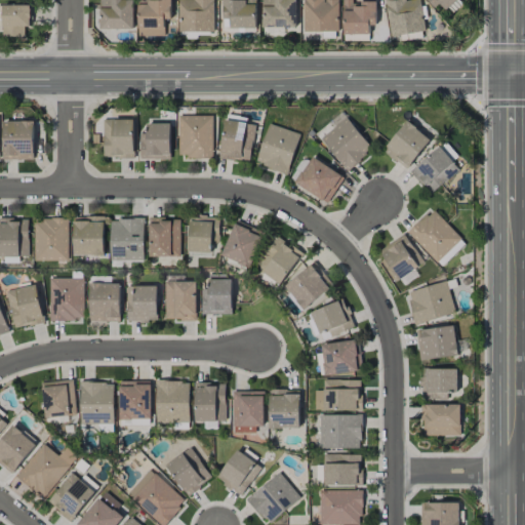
[(133,29),(133,0),(99,0),(101,30),(133,29)]
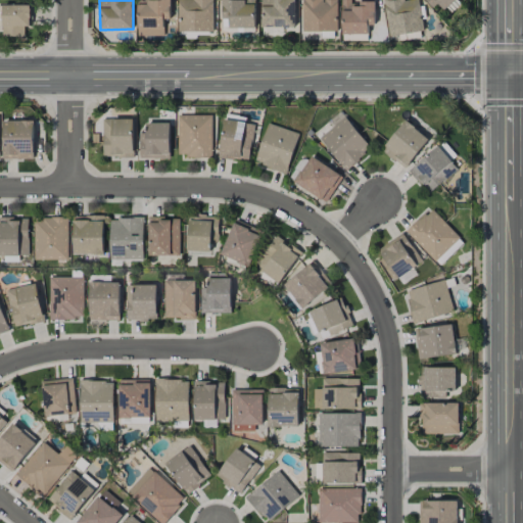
[(164,36),(164,18),(171,18),(170,0),(156,0),(145,0),(144,0),(137,0),(138,36),(164,36)]
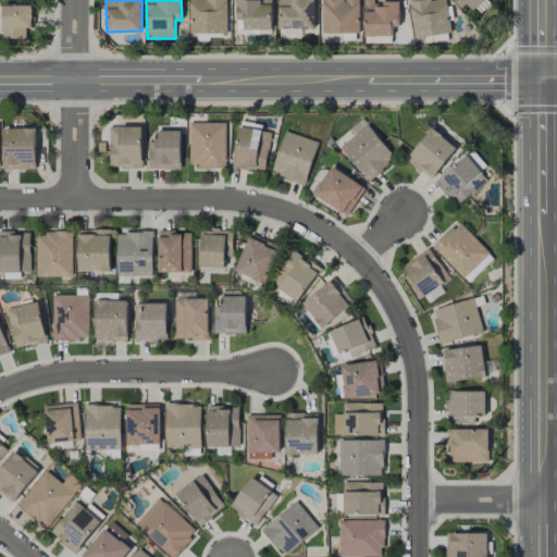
[(188,0),(189,34),(227,34),(226,0),(188,0)]
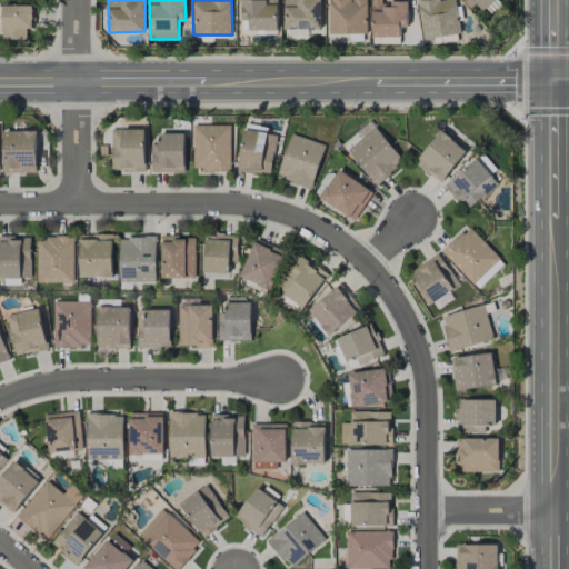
[(278,30),(277,0),(267,0),(257,0),(241,0),(242,31),(278,30)]
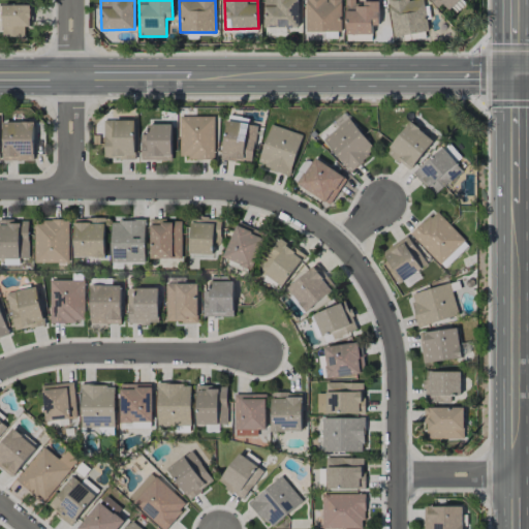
[(265,0),(265,27),(299,27),(299,0),(265,0)]
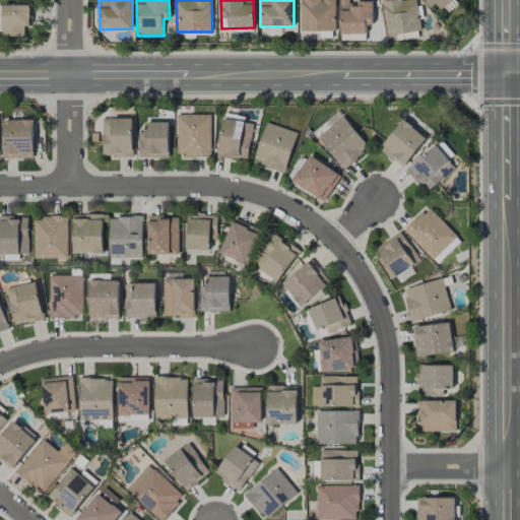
[(335,0),(301,0),(302,31),(336,30),(335,0)]
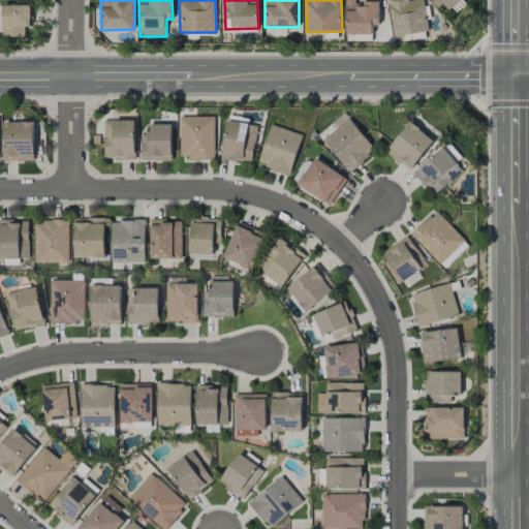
[(379,26),(379,0),(364,0),(364,3),(355,3),(354,0),(345,0),(346,35),(373,34),(372,26),(379,26)]
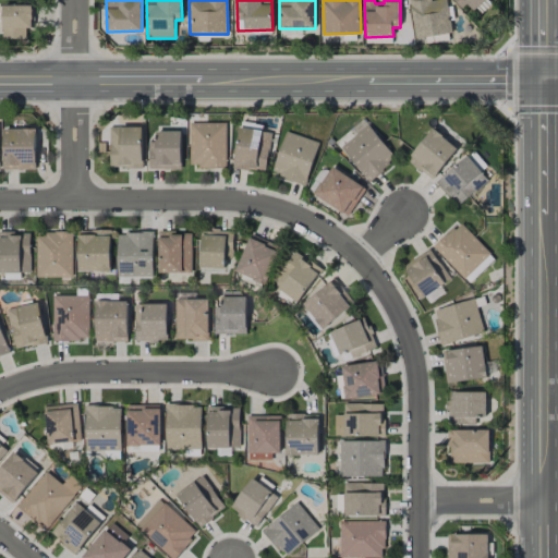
[(452,33),(447,0),(436,0),(432,1),(431,0),(409,0),(415,39),(452,33)]
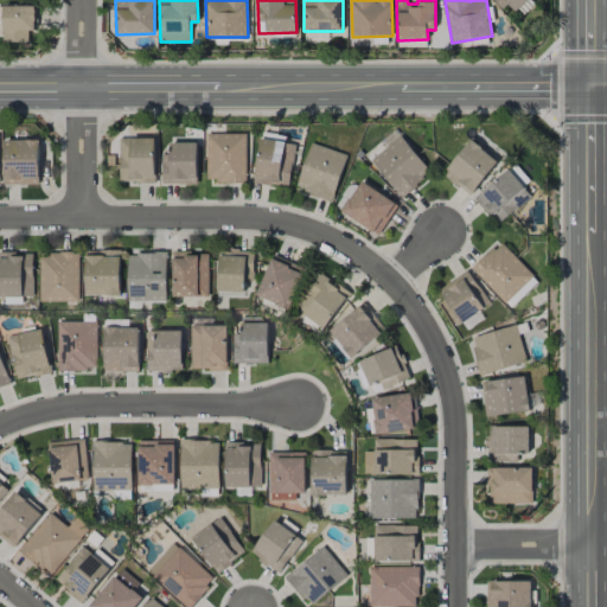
[(497,0),(512,16),(528,0),(497,0)]
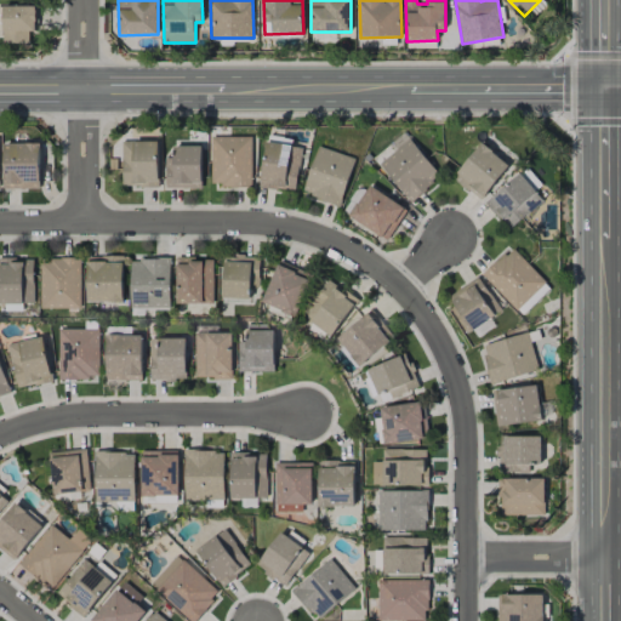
[(36,6),(4,6),(3,43),(29,44),(29,30),(36,30),(36,6)]
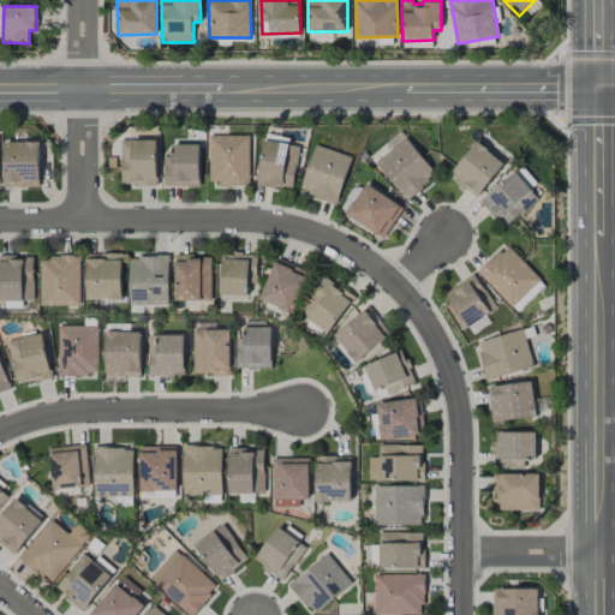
[(436,174),(400,131),(386,143),(392,149),(375,162),(406,199),(436,174)]
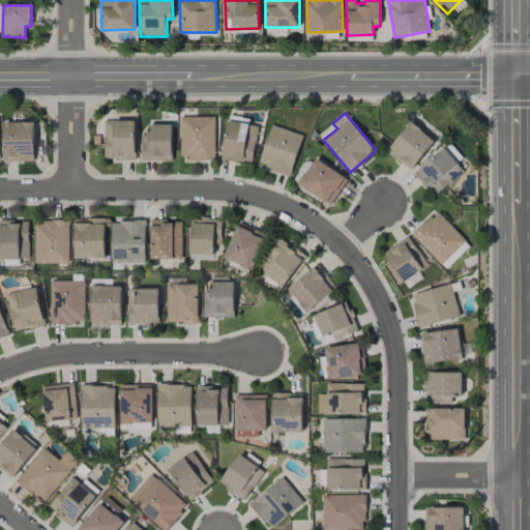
[(215,117),(180,116),(179,159),(214,159),(215,117)]
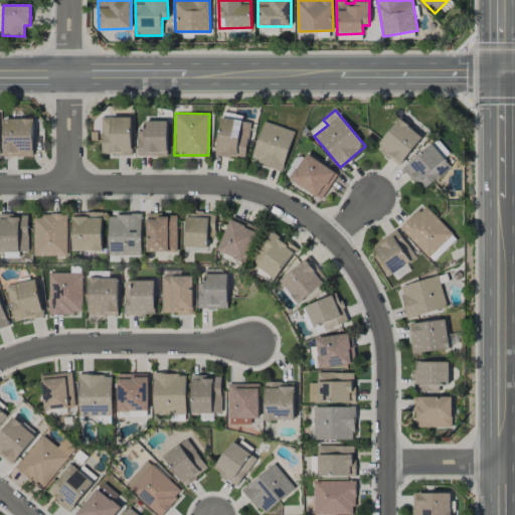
[(102,155),(131,155),(132,118),(102,117),(102,155)]
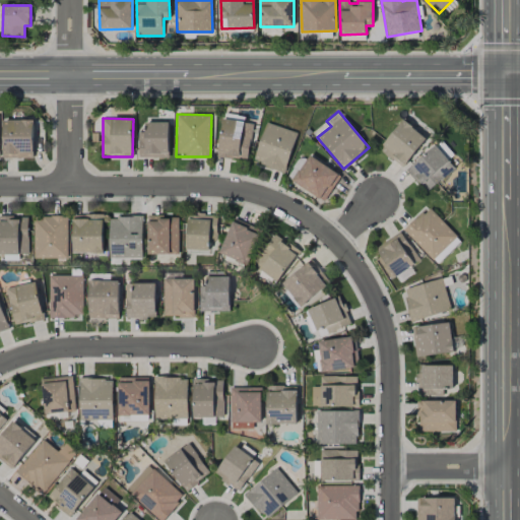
[(248,159),(252,123),(222,119),(218,156),(248,159)]
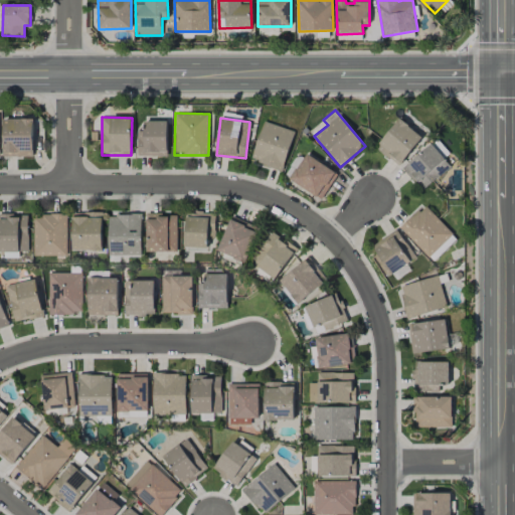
[(32,157),(33,119),(3,119),(3,157),(32,157)]
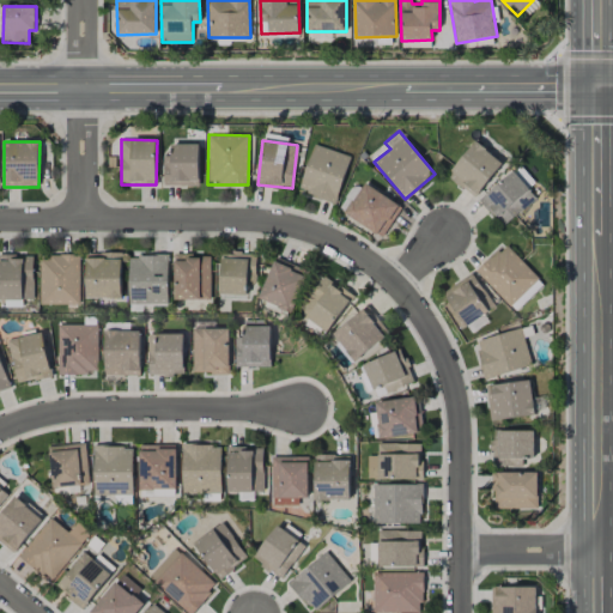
[(447,174),(473,198),(503,165),(477,141),(447,174)]
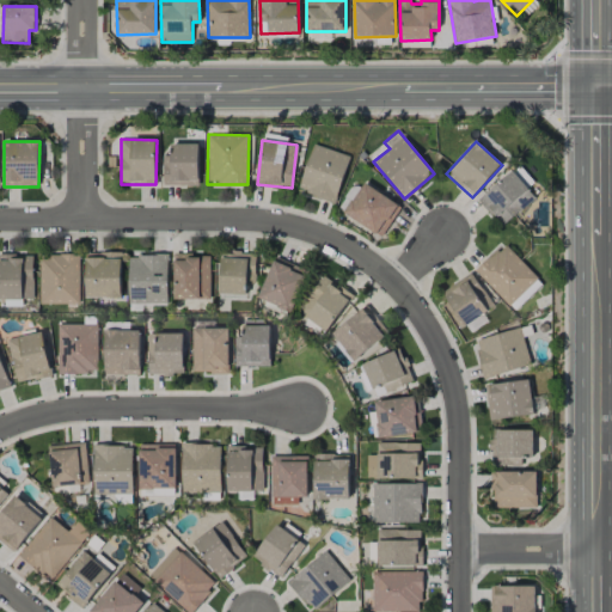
[(163,185),(199,185),(199,145),(171,144),(170,157),(163,157),(163,185)]
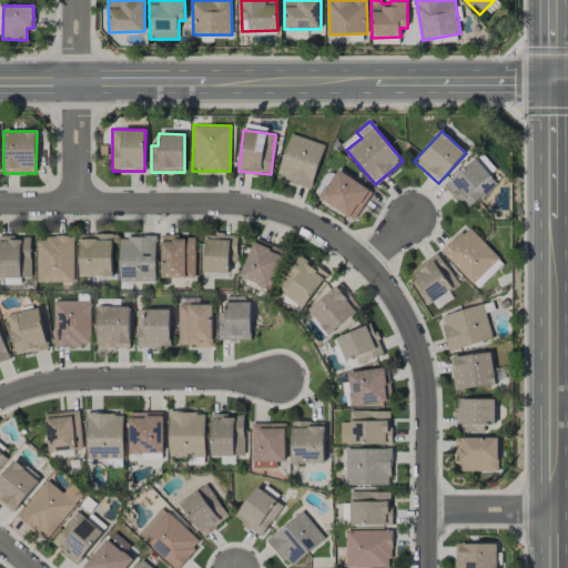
[(277,179),(312,188),(323,143),(290,134),(277,179)]
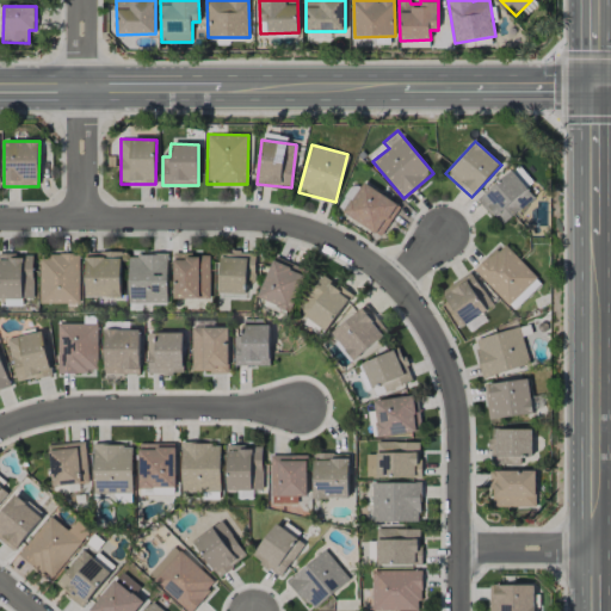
[(479,196),(498,224),(534,201),(514,171),(479,196)]
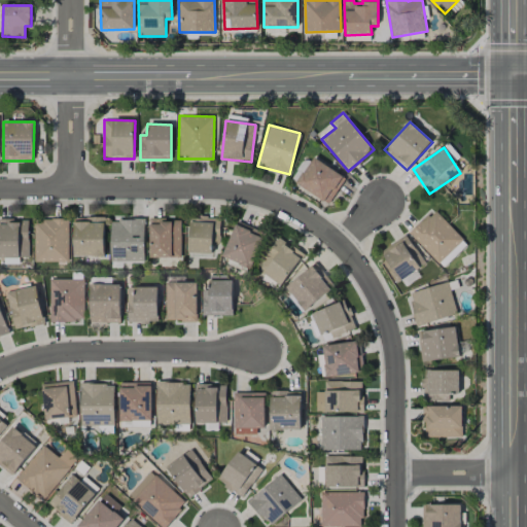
[(330,203),(345,175),(311,159),(296,186),(330,203)]
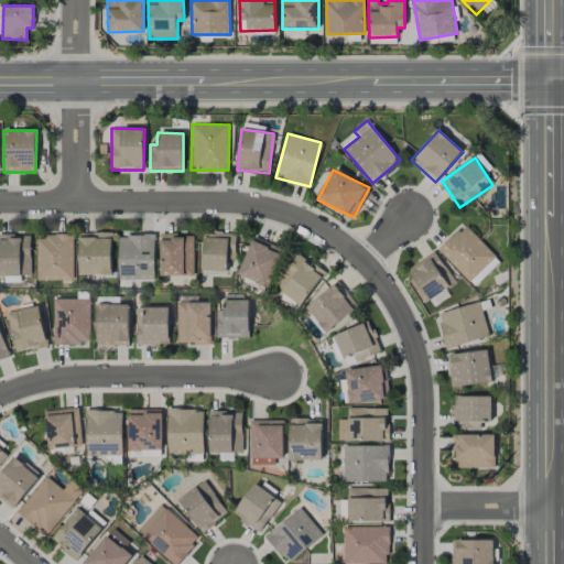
[(500,261),(465,224),(437,250),(474,288),(500,261)]
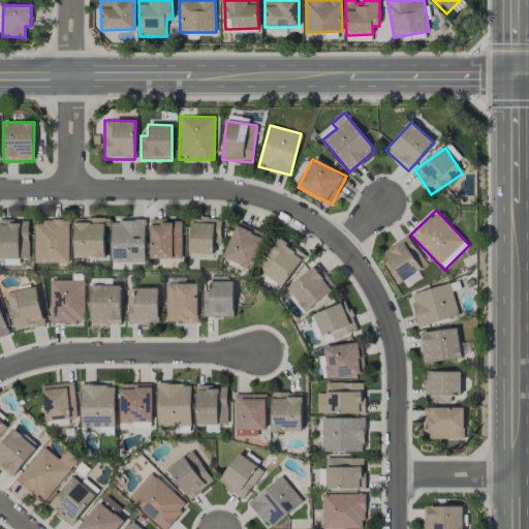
[(220,238),(221,219),(190,218),(189,253),(213,254),(214,237),(220,238)]
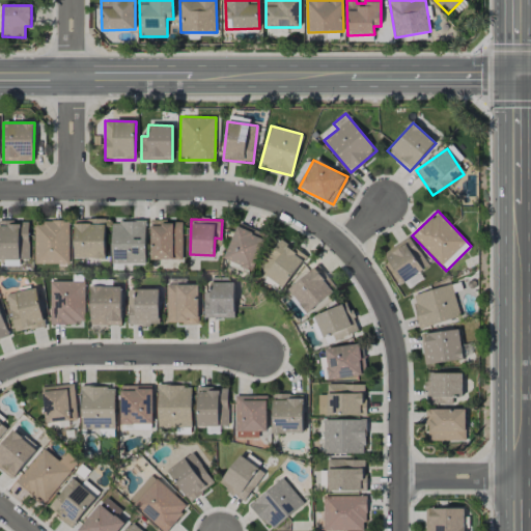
[(0,258),(29,259),(30,221),(0,220),(0,258)]
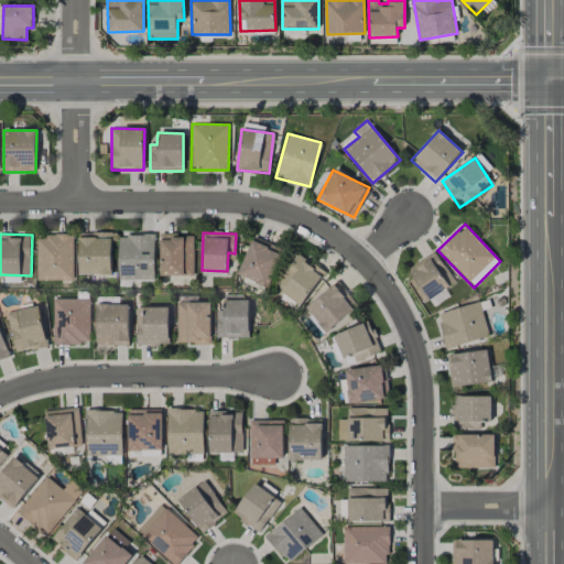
[(112,234),(79,234),(78,274),(111,274),(112,234)]
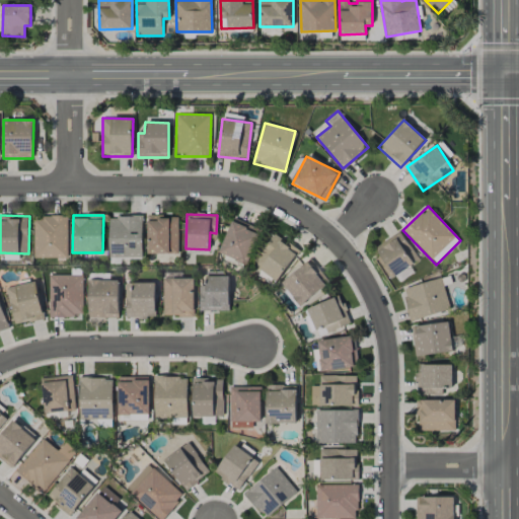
[(177,217),(162,218),(162,215),(147,215),(148,253),(178,253),(177,217)]
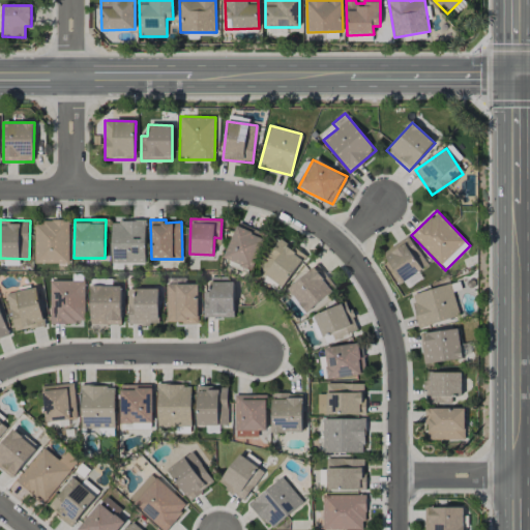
[(35,221),(35,263),(69,263),(69,222),(35,221)]
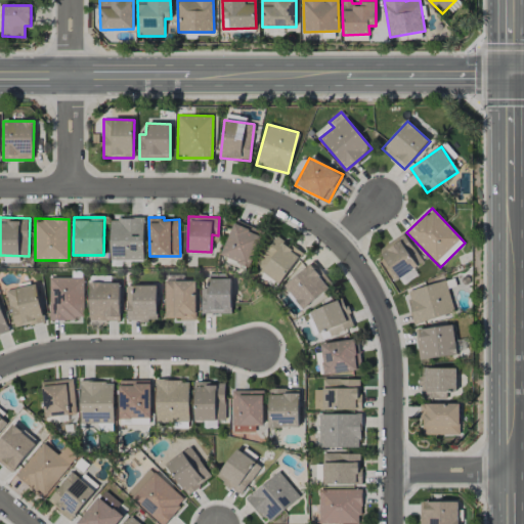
[(142,261),(144,219),(111,218),(110,260),(142,261)]
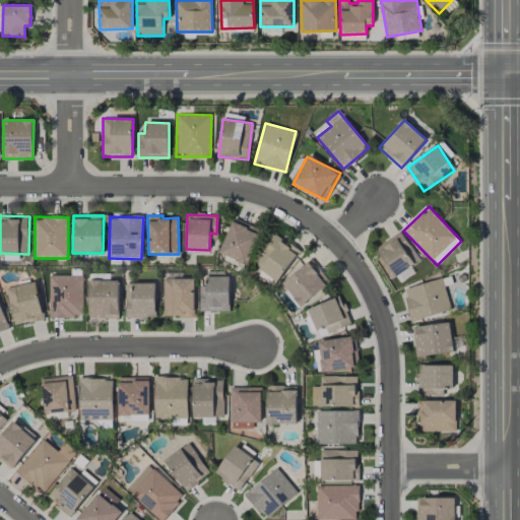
[(234,218),(218,253),(247,265),(262,231),(234,218)]
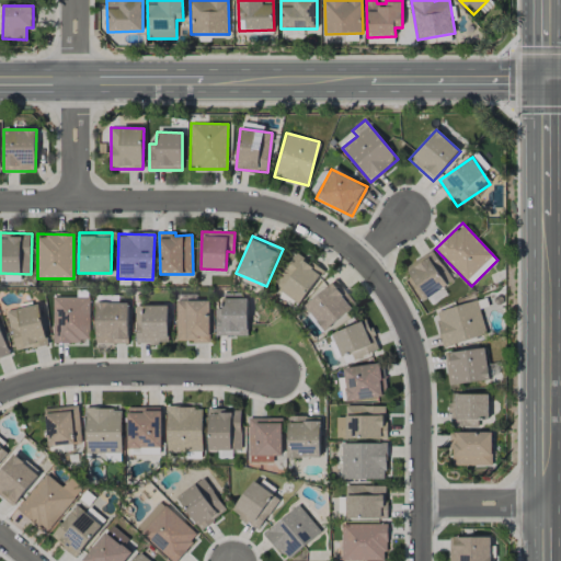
[(454,279),(431,250),(405,270),(427,299),(454,279)]
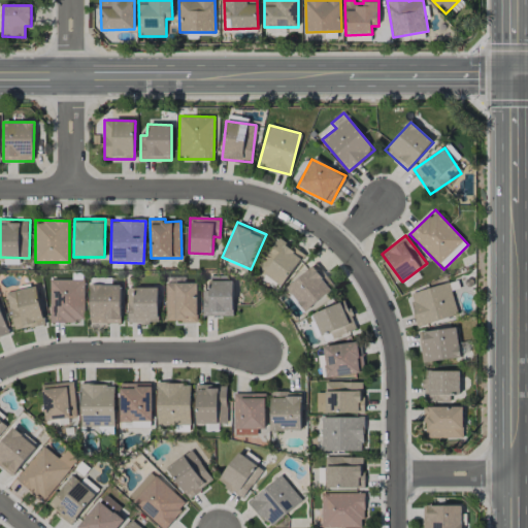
[(278,238),(257,268),(282,287),(303,256),(278,238)]
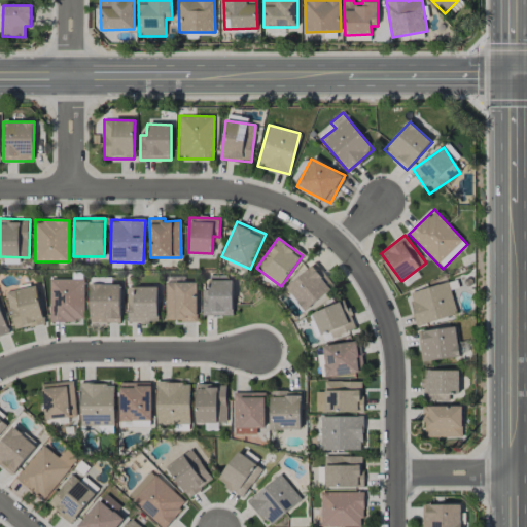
[(285,287),(305,311),(334,287),(314,264),(285,287)]
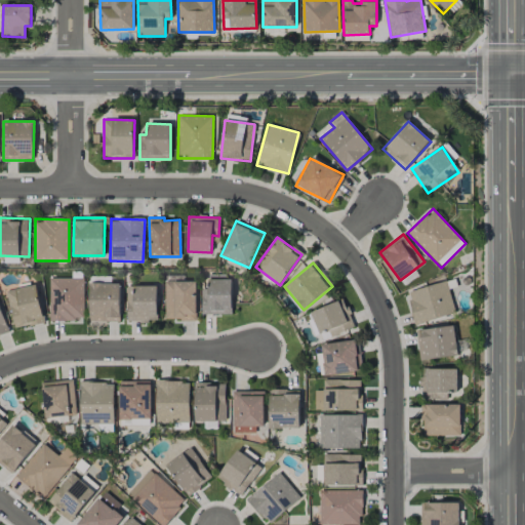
[(232,315),(232,276),(208,275),(208,289),(202,289),(201,315),(232,315)]
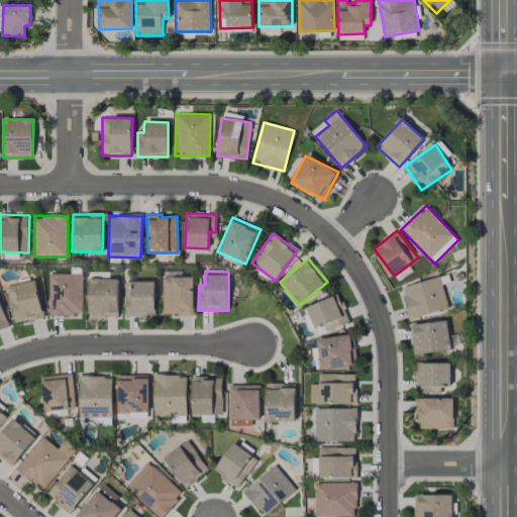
[(82,274),(48,274),(48,316),(83,315),(82,274)]
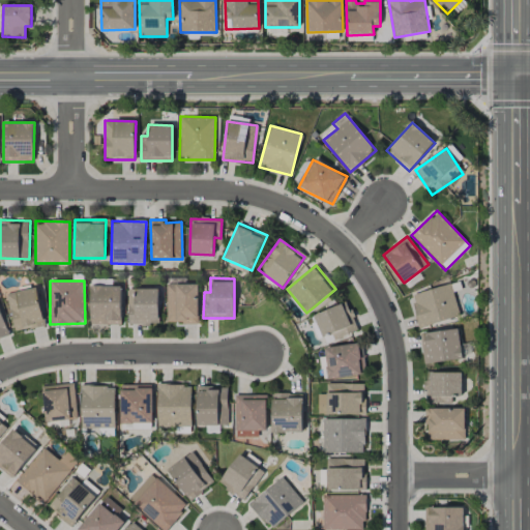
[(198,284),(167,285),(167,323),(199,322),(198,284)]
